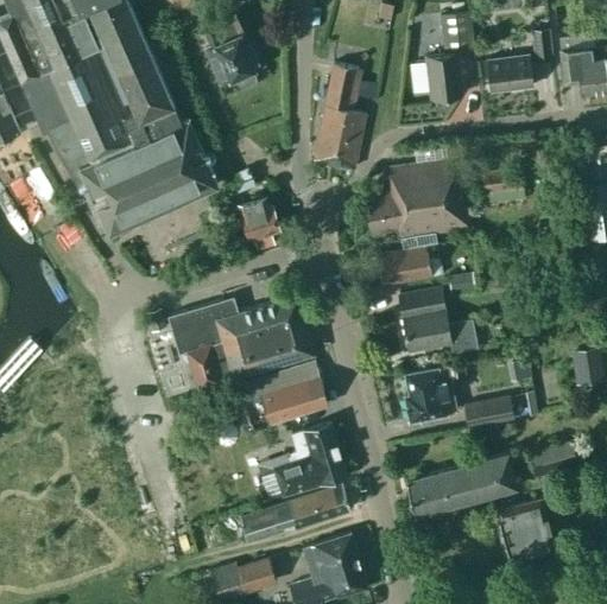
[(109,233),(217,185),(189,120),(183,122),(153,57),(127,0),(6,0),(12,12),(0,17),(0,31),(44,131),(49,129),(57,148),(78,183),(86,179),(109,233)]
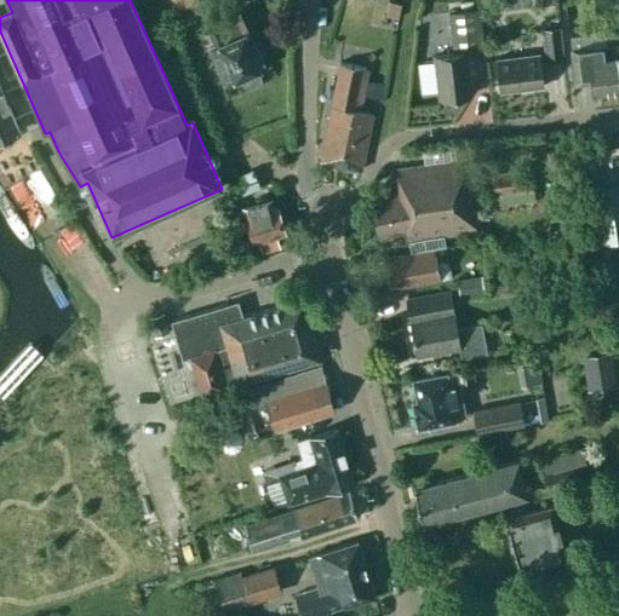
[(205,19),(195,0),(172,0),(178,13),(171,17),(178,33),(205,19)]
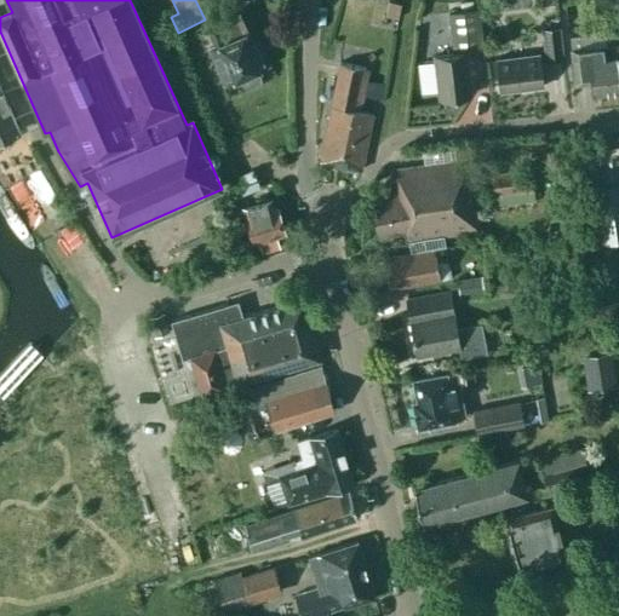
[(396,21),(400,6),(389,5),(387,19),(396,21)]
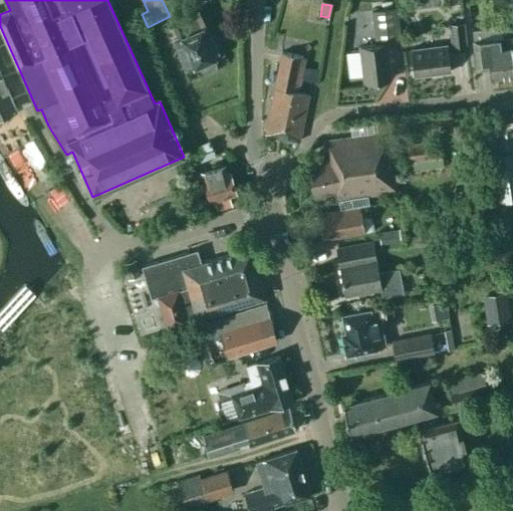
[(217,69),(217,65),(215,59),(223,55),(202,9),(172,22),(179,39),(174,42),(187,71),(195,67),(198,73),(202,76),(217,69)]
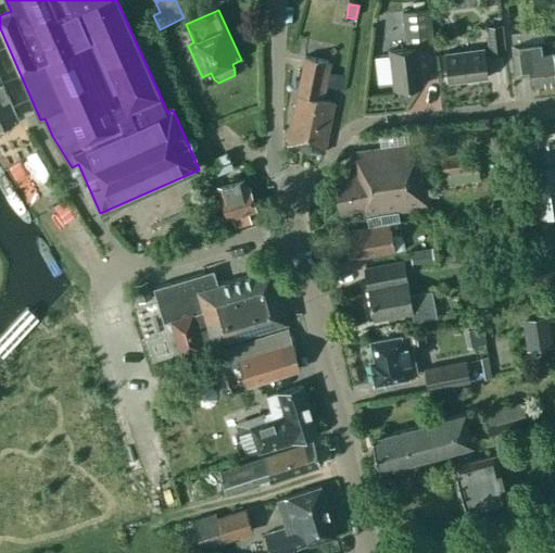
[(428,12),(404,15),(408,48),(432,45),(428,12)]
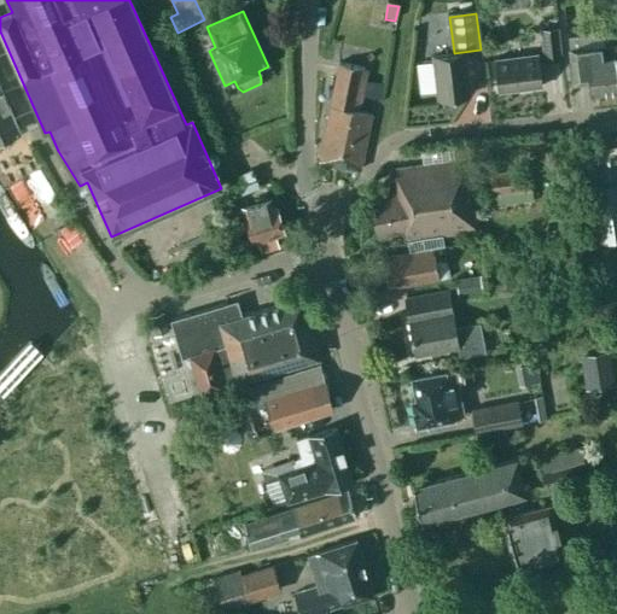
[(545,65),(562,63),(558,30),(541,33),(545,65)]
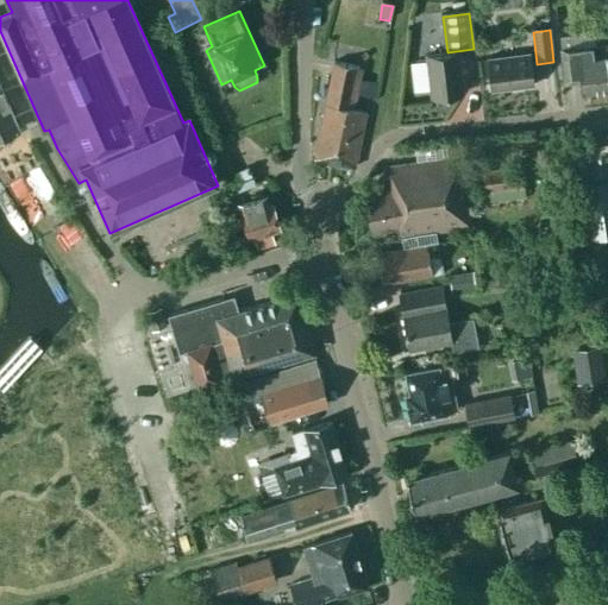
[(583,95),(607,92),(607,70),(605,46),(561,51),(565,86),(582,83),(583,95)]
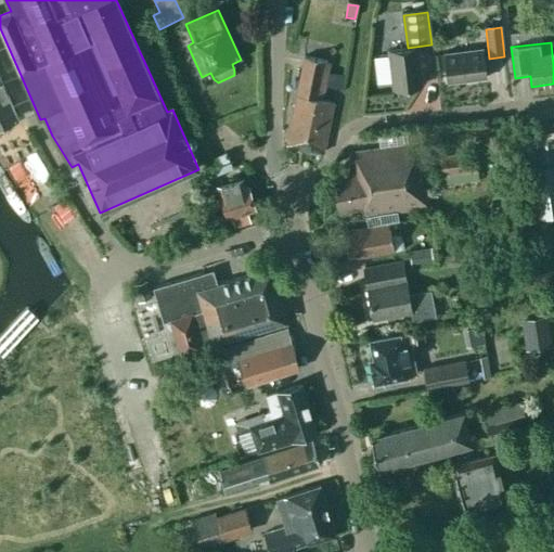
[(394,91),(422,87),(416,49),(388,52),(394,91)]
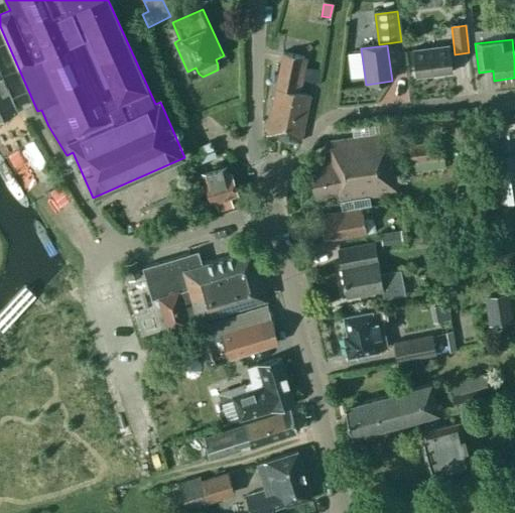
[(416,79),(452,74),(448,47),(413,51),(416,79)]
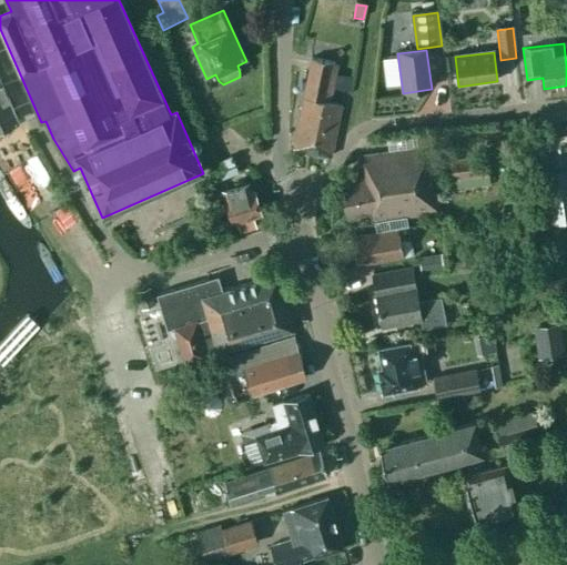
[(333,158),(343,108),(328,104),(336,64),(313,60),(294,150),(333,158)]
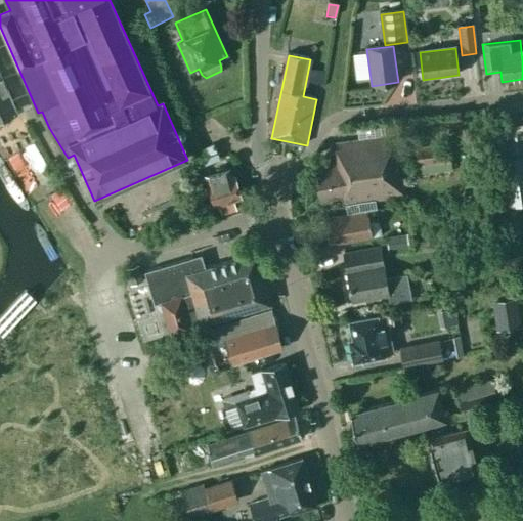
[(0,120),(17,113),(0,74),(0,120)]
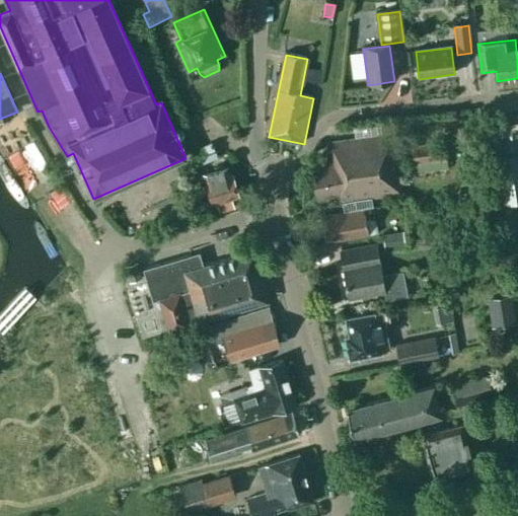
[(341,196),(343,214),(364,211),(364,210),(372,209),(371,199),(402,195),(393,136),(391,125),(379,126),(381,138),(333,144),(335,163),(312,168),(319,199),(341,196)]
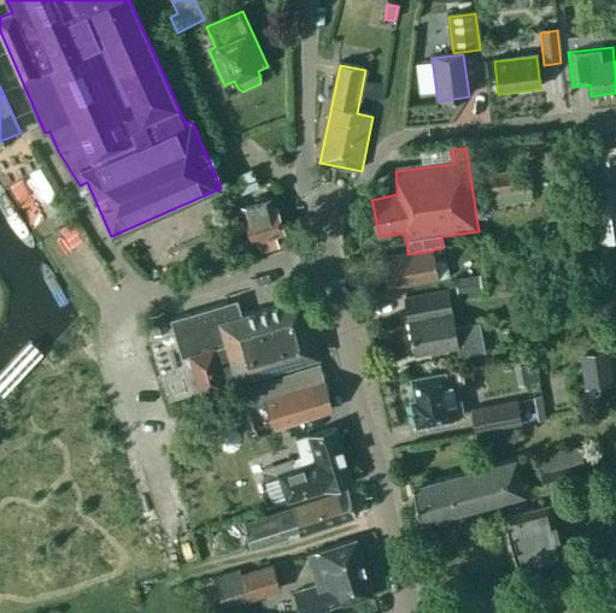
[(532,201),(531,192),(528,171),(490,176),(493,196),(494,206),(532,201)]
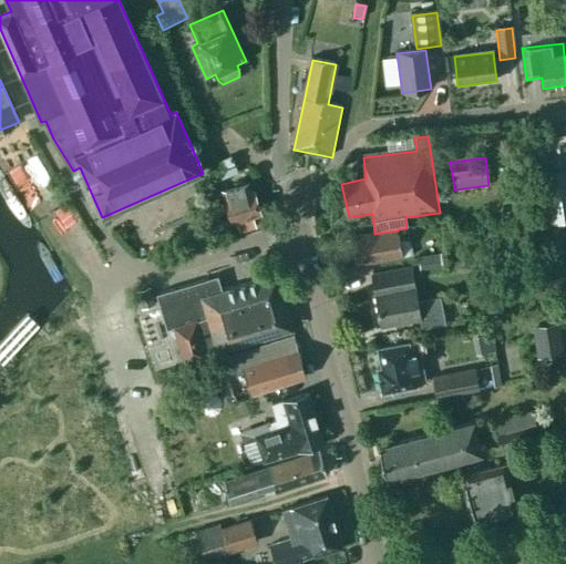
[(234,162),(211,172),(217,188),(240,178),(234,162)]
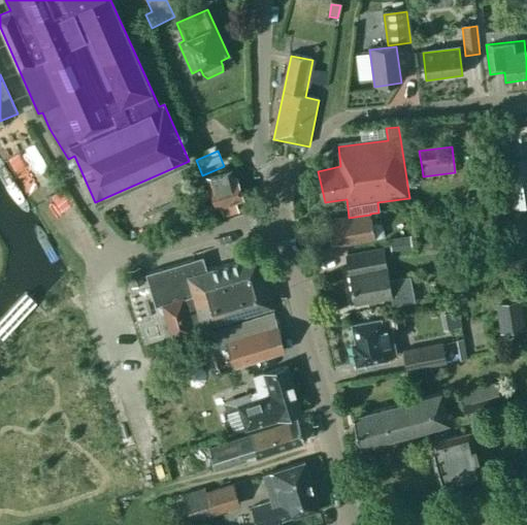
[(507,194),(525,192),(521,162),(503,164),(507,194)]
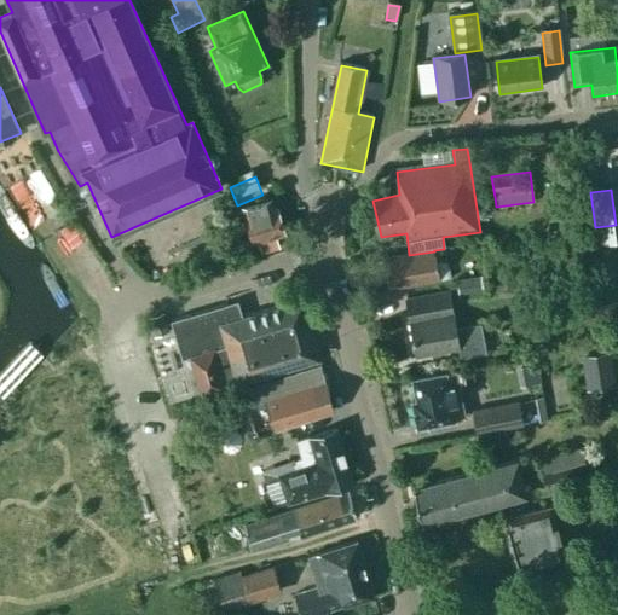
[(277,239),(286,237),(277,212),(275,213),(271,202),(258,206),(258,207),(242,210),(253,245),(259,244),(261,254),(279,248),(277,239)]
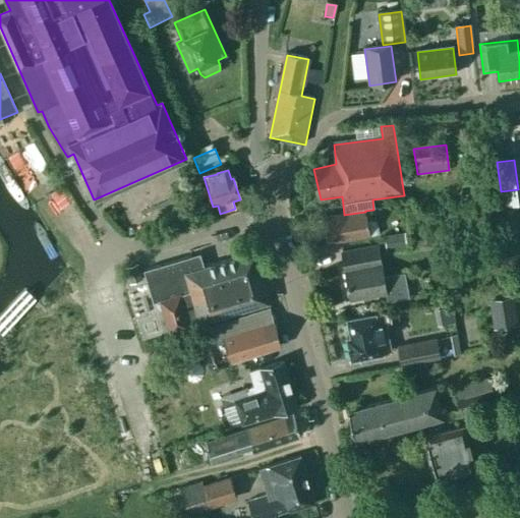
[(370,237),(365,212),(344,215),(324,219),(329,244),(370,237)]
